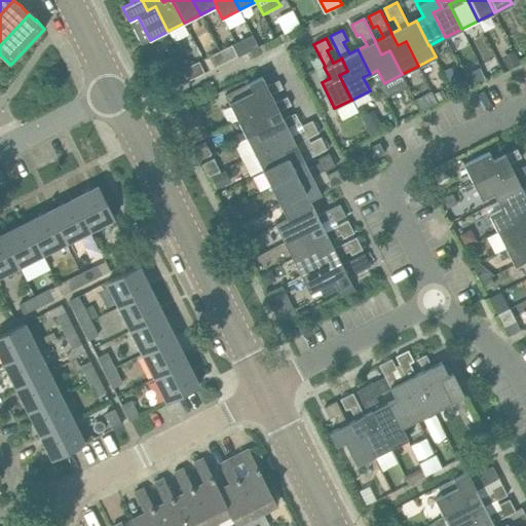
[(243,44),(242,47),(246,52),(257,46),(254,39),(243,44)]
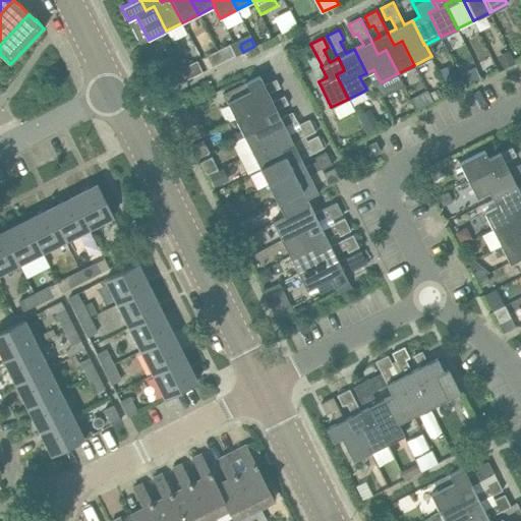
[(223,61),(235,55),(229,44),(218,50),(223,61)]
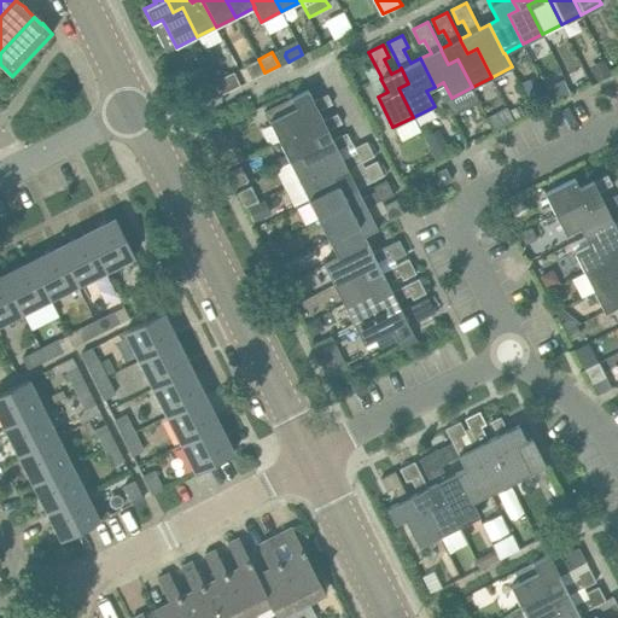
[(264,73),(258,59),(244,66),(251,80),(264,73)]
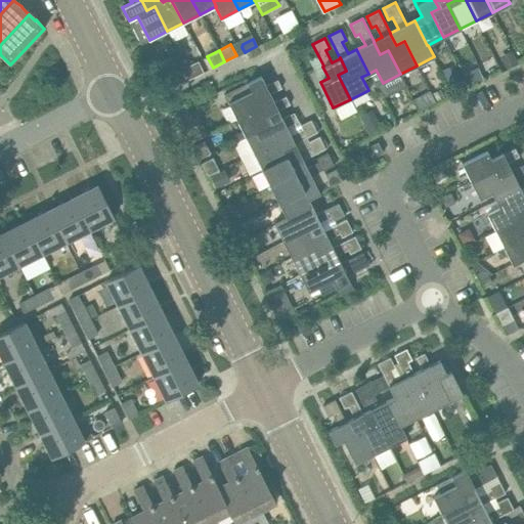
[(492,53),(481,59),(488,75),(499,70),(492,53)]
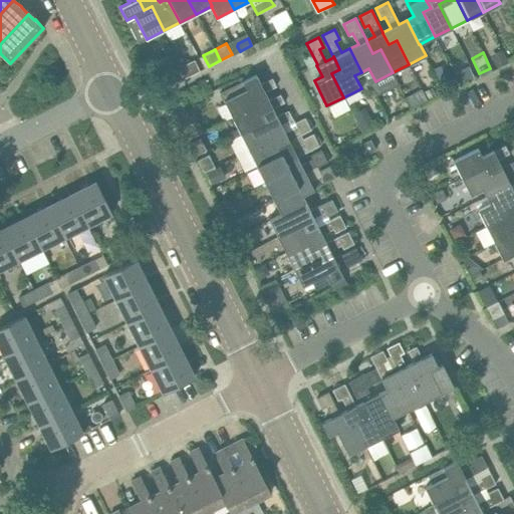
[(188,76),(200,70),(194,59),(182,65),(188,76)]
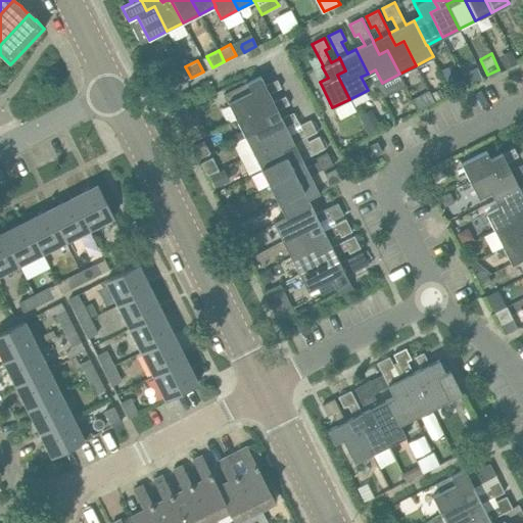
[(191,78),(185,66),(174,73),(180,84),(191,78)]
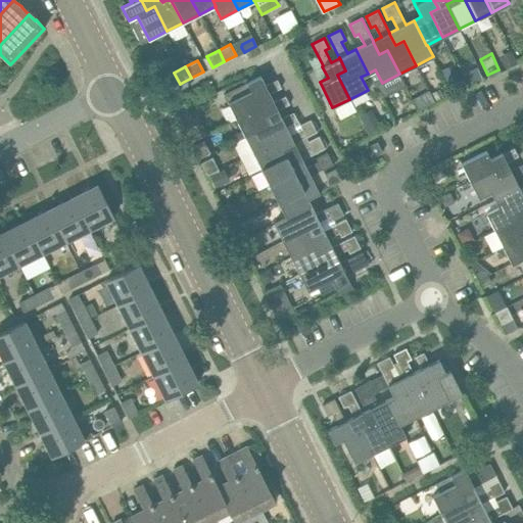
[(260,76),(246,83),(251,91),(228,102),(236,120),(260,107),(256,99),(267,94),(269,93),(270,94),(281,88),(277,80),(265,85),(260,76)]
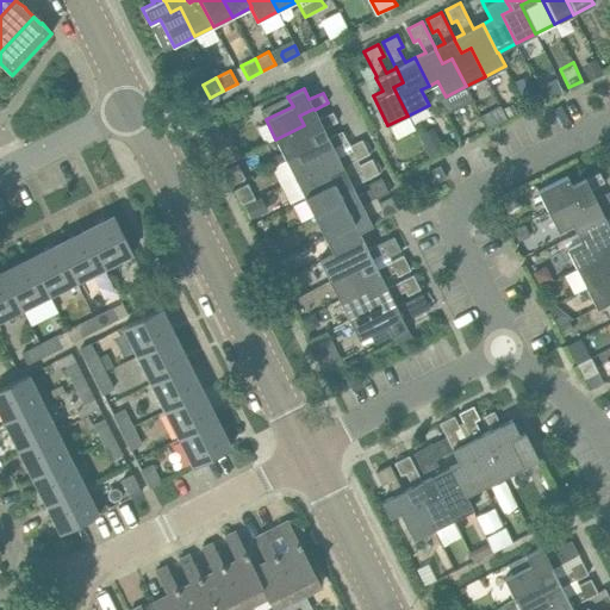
[(313,109),(311,110),(299,116),(304,125),(275,139),(285,159),(313,144),(309,135),(324,128),(324,129),(337,122),(332,112),(319,119),(315,110),(313,109)]
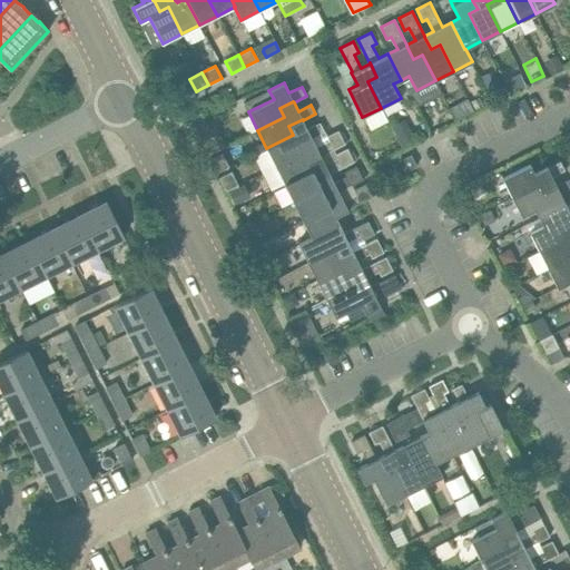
[(303,120),(303,119),(288,126),(293,135),(266,148),(275,166),(302,154),(297,145),(310,139),(312,138),(324,131),(320,123),(307,129),(303,120)]
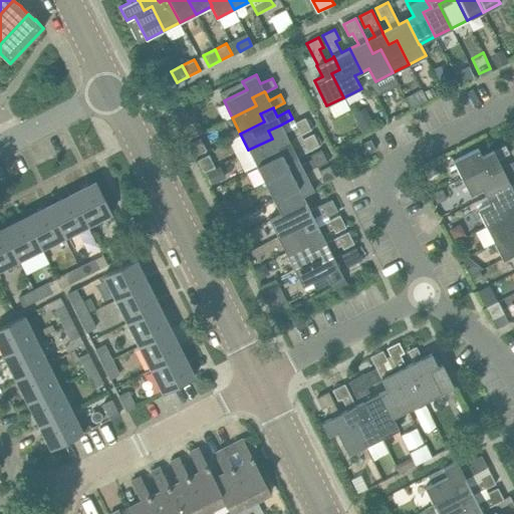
[(281,124),(279,125),(268,131),(272,139),(248,150),(257,167),(280,155),(276,147),(289,141),(311,130),(305,117),(294,122),(296,126),(285,133),(281,124)]
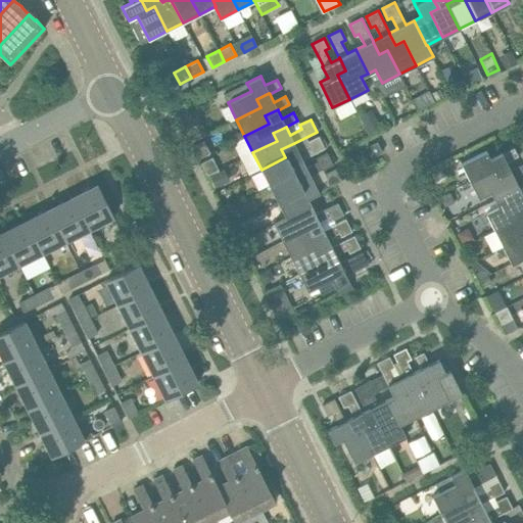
[(184,130),(190,142),(201,137),(195,125),(184,130)]
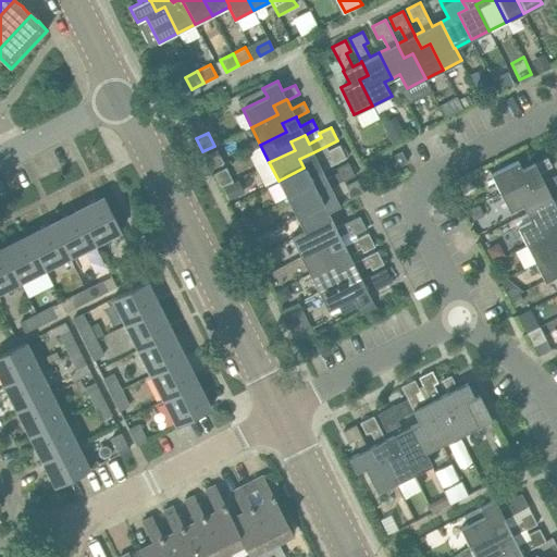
[(313,152),(299,159),(304,168),(279,181),(287,198),(312,185),(308,176),(322,170),(346,158),(339,145),(327,150),(330,155),(318,161),(313,152)]
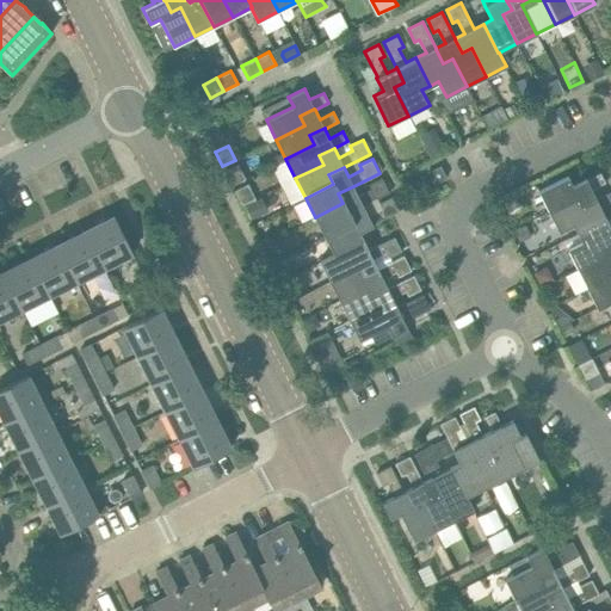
[(246,179),(238,165),(224,171),(232,185),(246,179)]
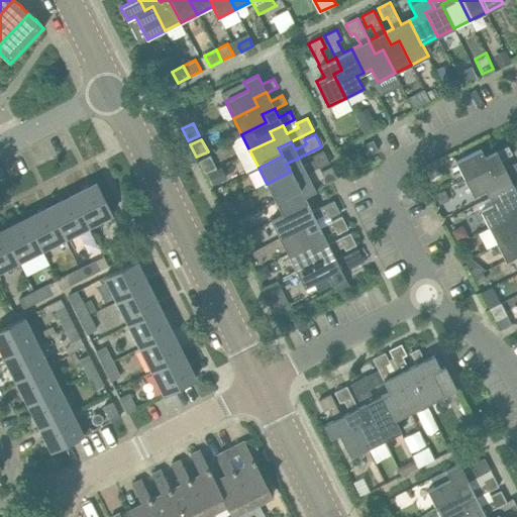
[(362,145),(363,146),(368,157),(378,150),(373,140),(362,145)]
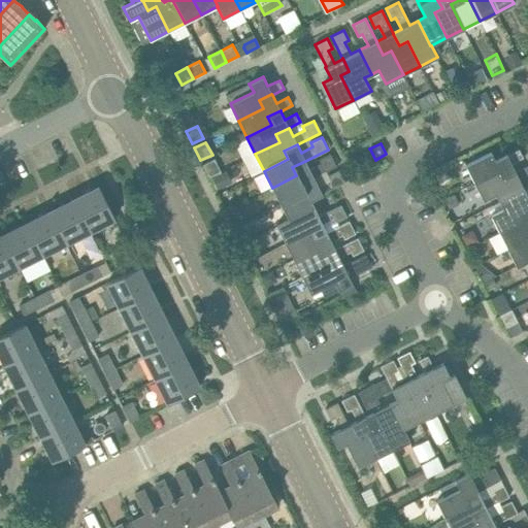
[(506,155),(495,160),(491,152),(465,165),(473,183),(498,170),(502,178),(516,172),(515,171),(510,164),(523,158),(519,150),(507,155),(506,155)]
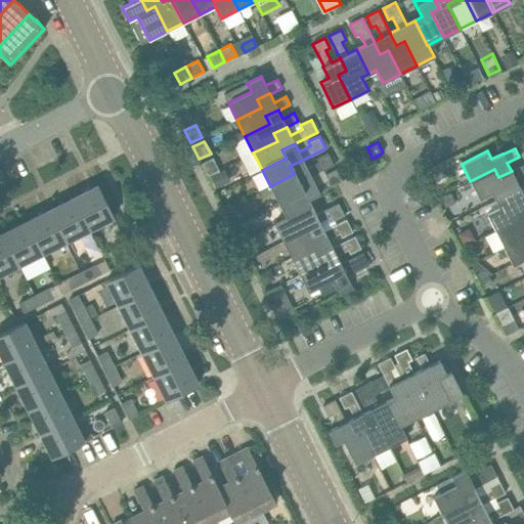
[(303,160),(290,166),(294,174),(270,186),(278,203),(303,190),(299,182),(310,176),(311,176),(334,165),(328,153),(316,158),(318,162),(307,168),(303,160)]
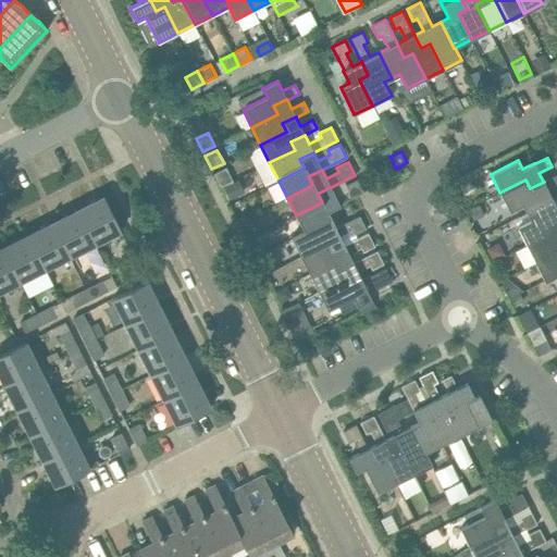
[(220,186),(233,181),(226,168),(213,173),(220,186)]
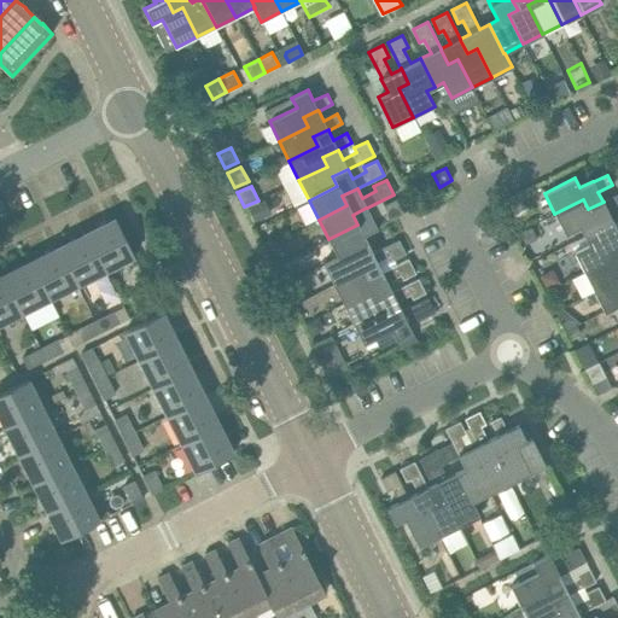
[(583,199),(554,214),(565,234),(581,228),(584,235),(613,221),(608,211),(617,205),(617,196),(617,194),(602,200),(604,202),(588,209),(583,199)]
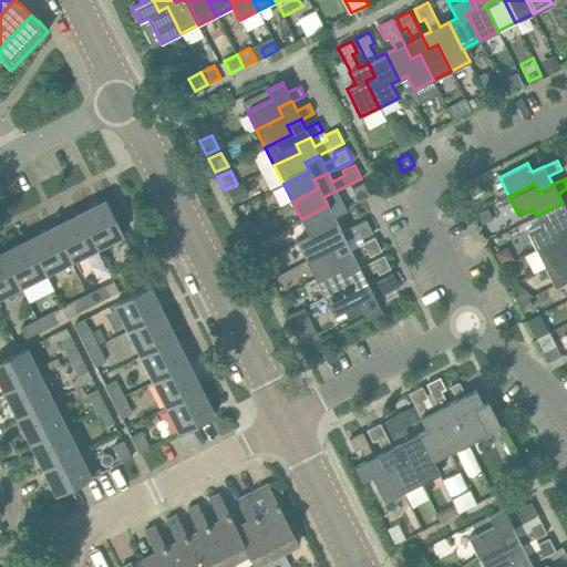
[(337,191),(336,191),(323,197),(328,206),(301,219),(309,235),(310,237),(338,224),(333,215),(347,209),(346,208),(370,196),(363,183),(351,189),(353,194),(341,199),(337,191)]
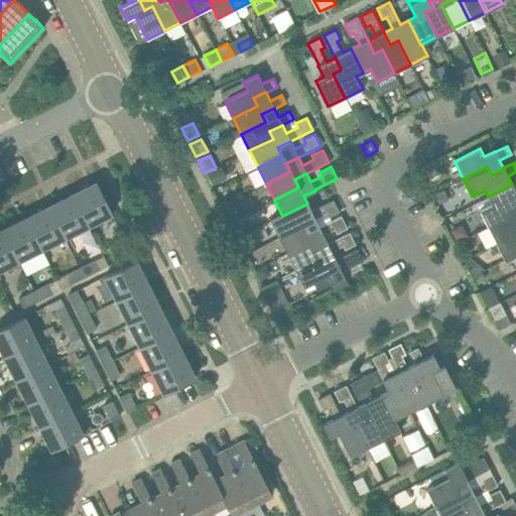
[(112,214),(97,182),(73,195),(89,226),(112,214)]
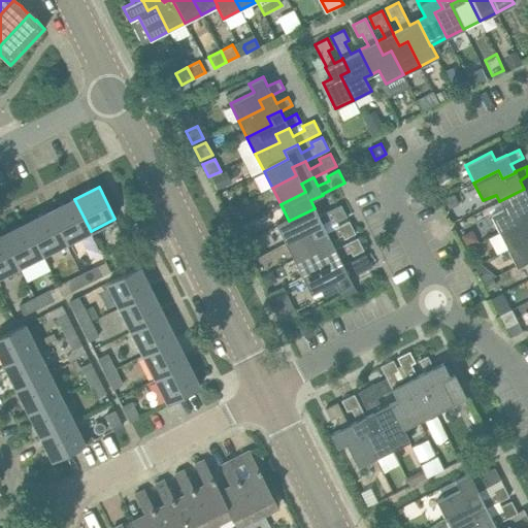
[(524,189),(499,201),(503,208),(490,215),(499,232),(524,220),(520,211),(527,207),(527,197),(524,189)]
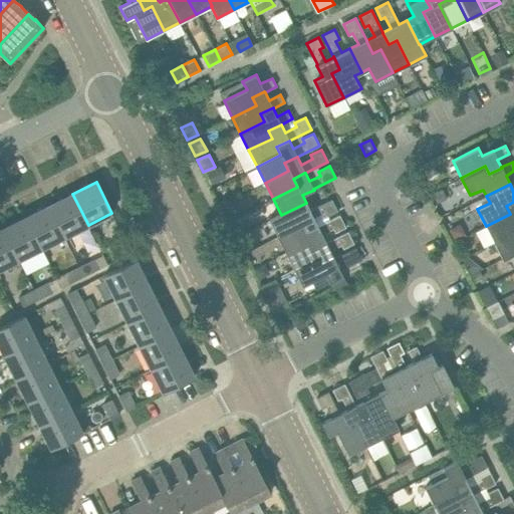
[(442,189),(432,194),(437,203),(447,198),(442,189)]
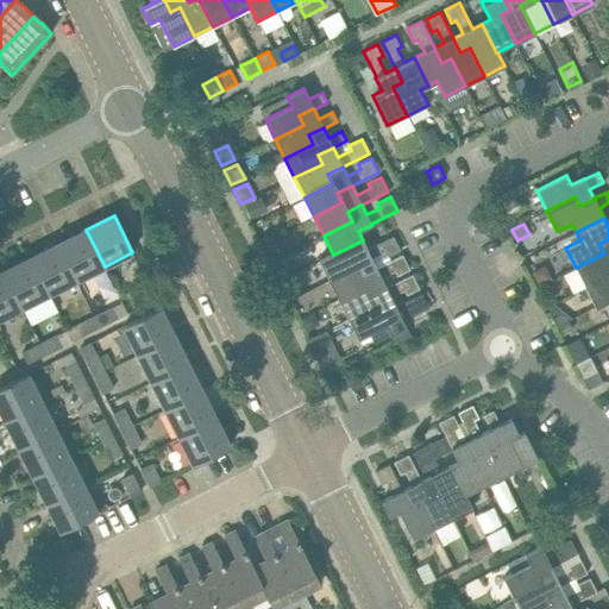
[(105,267),(86,230),(58,243),(76,280),(105,267)]
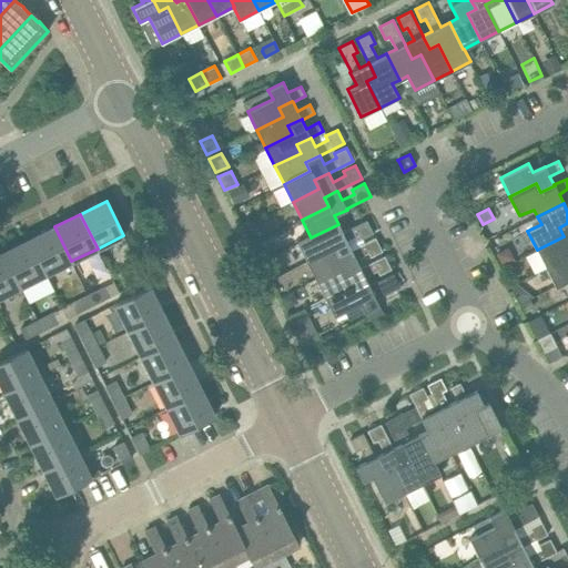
[(338,224),(311,237),(310,235),(297,242),(306,262),(333,249),(337,256),(350,251),(352,251),(351,250),(346,241),(359,235),(362,240),(373,233),(366,220),(343,232),(338,224)]
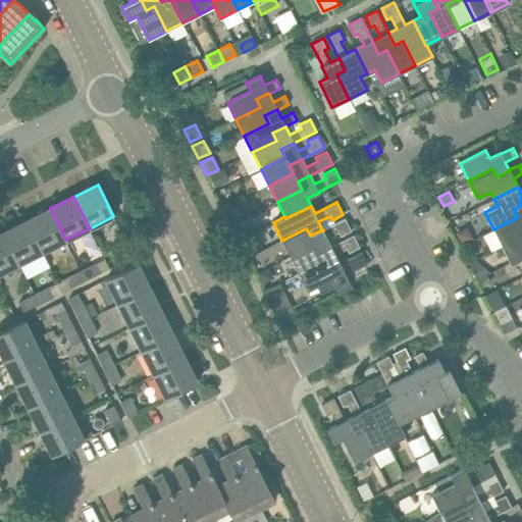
[(521,205),(514,209),(518,217),(493,229),(502,246),(521,236),(521,225),(521,205)]
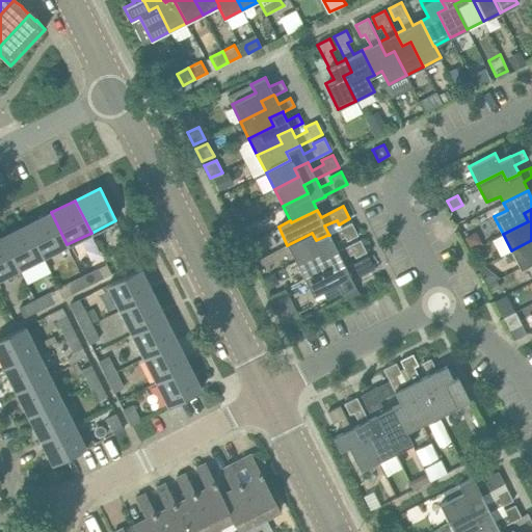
[(67,244),(51,212),(26,224),(43,257),(67,244)]
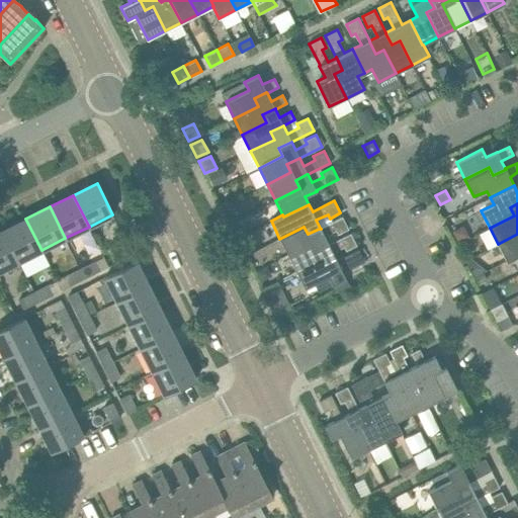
[(321,229),(319,229),(308,234),(304,227),(279,239),(288,255),(312,243),(316,251),(327,245),(329,245),(328,244),(324,236),(336,231),(338,235),(348,229),(342,217),(320,228),(321,229)]
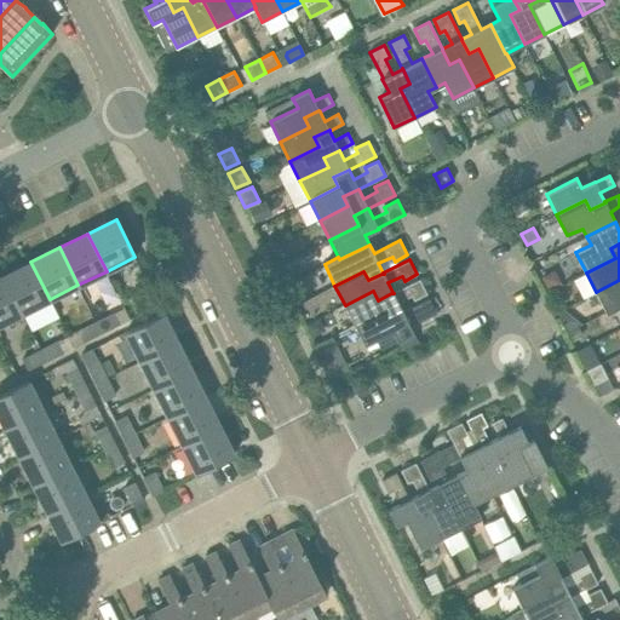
[(50,299),(30,262),(3,276),(21,314),(50,299)]
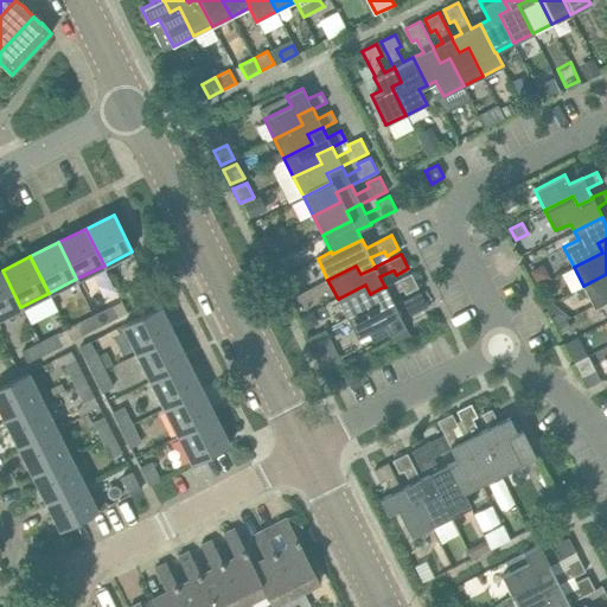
[(606,262),(606,274),(583,286),(594,306),(606,299),(606,298),(606,262)]
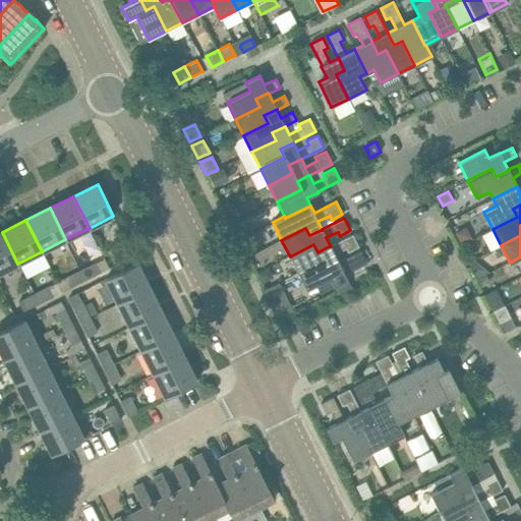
[(2,232),(0,232),(0,272),(17,264),(2,232)]
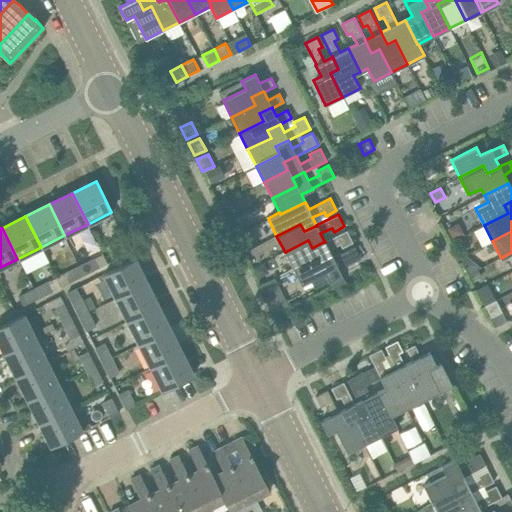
[(325,242),(323,242),(312,248),(308,240),(285,252),(293,268),(316,256),(320,264),(331,259),(333,258),(332,257),(328,249),(340,244),(342,248),(352,242),(346,230),(324,241),(325,242)]
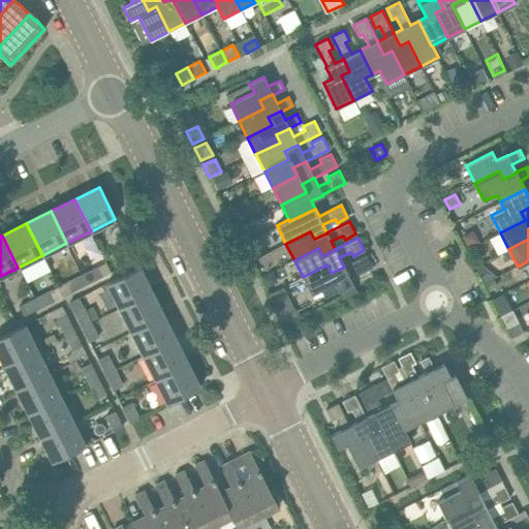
[(344,267),(342,268),(331,273),(327,265),(303,277),(311,294),(335,282),(339,290),(353,284),(348,275),(360,269),(362,273),(373,268),(366,254),(343,266),(344,267)]
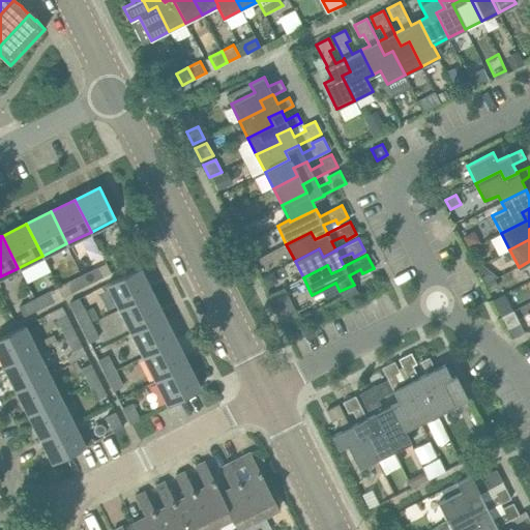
[(87,284),(101,276),(97,267),(82,274),(87,284)]
